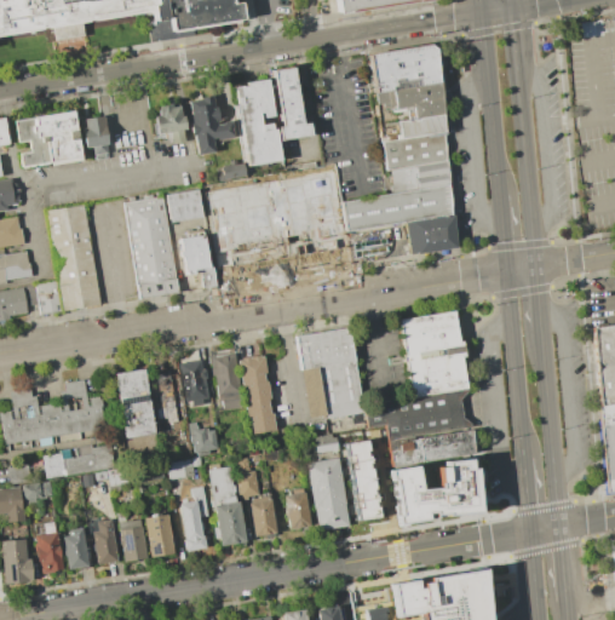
[(0,0),(237,0),(239,3),(248,1),(251,16),(179,27),(178,18),(166,19),(165,9),(0,34),(0,0)]
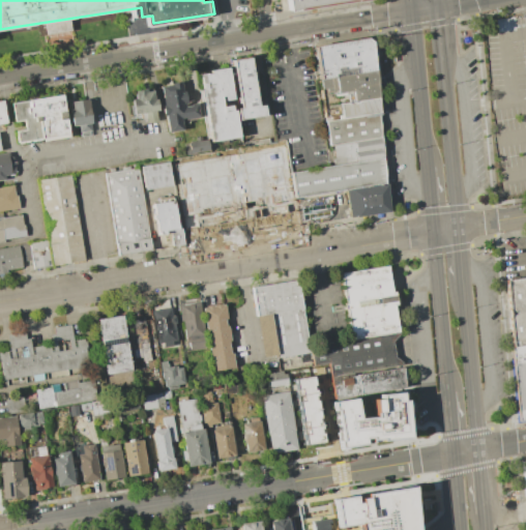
[(290,0),(361,0),(292,12),(290,0)]
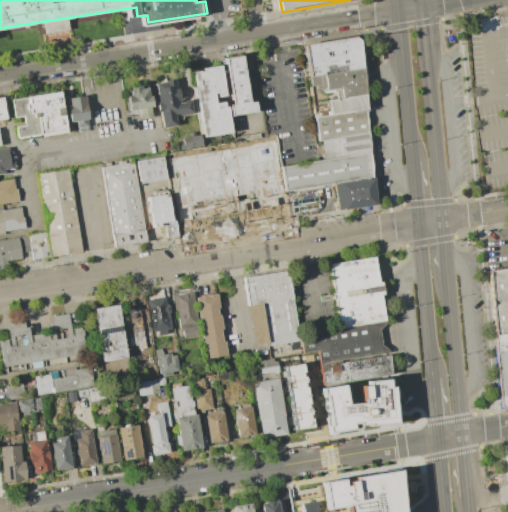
[(306,44),(358,36),(362,40),(365,68),(313,76),(311,77),(306,44)]
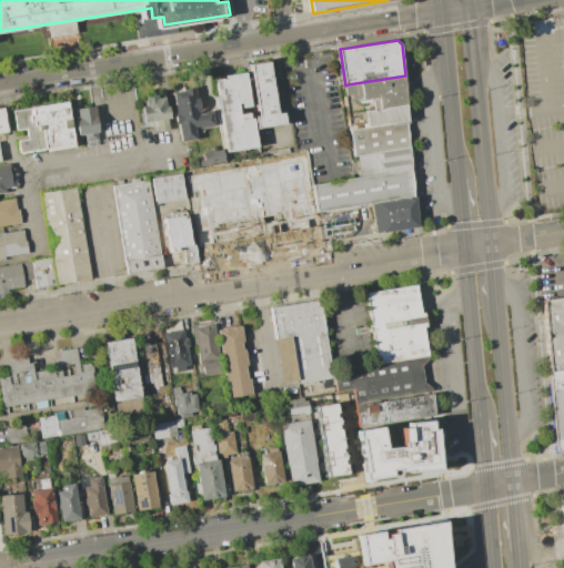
[(253,64),(273,61),(281,113),(288,112),(289,124),(260,129),(258,117),(261,117),(253,64)]
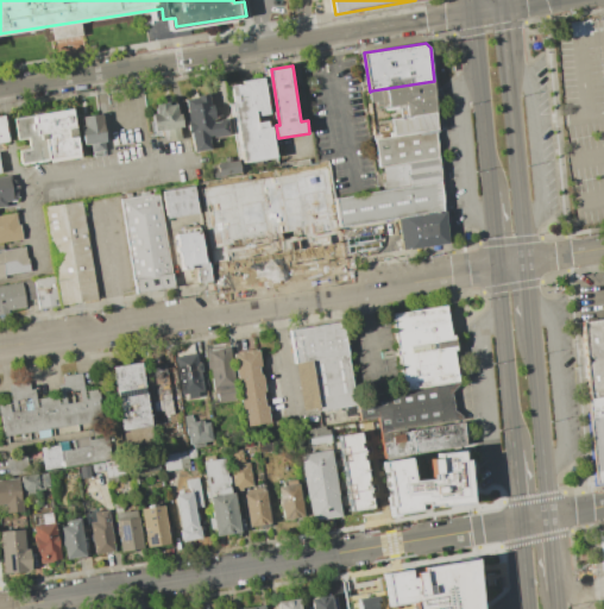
[(232,86),(245,85),(245,81),(266,77),(272,114),(262,115),(262,112),(258,112),(259,124),(270,123),(271,126),(275,126),(280,158),(246,163),(241,159),(237,126),(233,127),(228,98),(234,96),(232,86)]
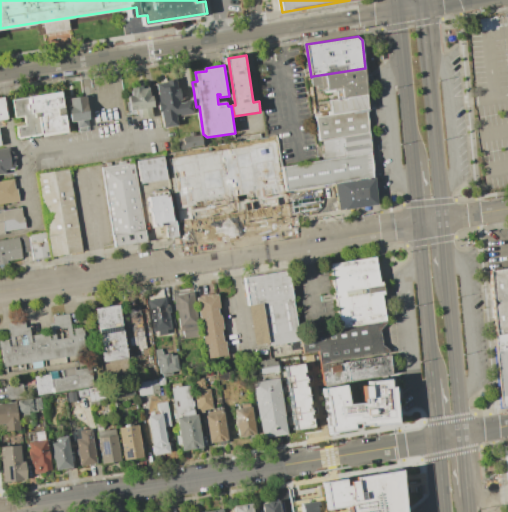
[(365,68),(367,94),(344,98),(343,88),(328,90),(328,88),(319,90),(318,85),(314,86),(313,76),(365,68)]
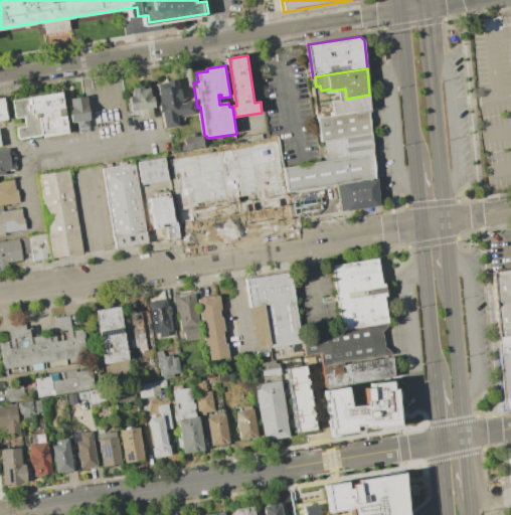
[(182,117),(182,114),(178,115),(180,126),(166,128),(163,112),(161,113),(160,103),(162,102),(159,83),(168,82),(168,80),(178,79),(180,89),(182,89),(184,101),(181,101),(182,104),(187,103),(187,101),(194,100),(195,106),(194,106),(195,115),(182,117)]
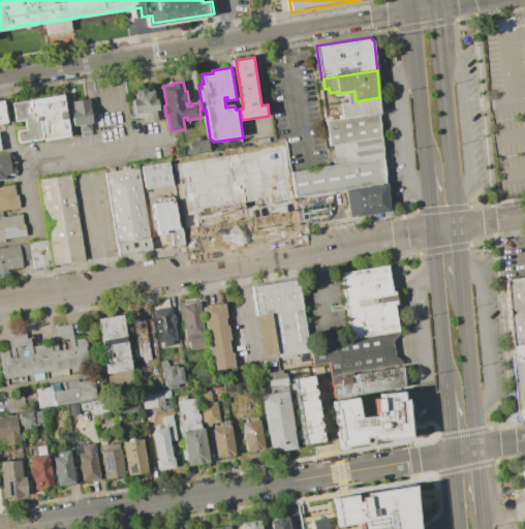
[(137,99),(136,97),(137,97),(136,91),(148,89),(148,91),(154,90),(156,99),(159,98),(161,110),(158,111),(160,120),(149,122),(148,112),(136,114),(133,100),(137,99)]
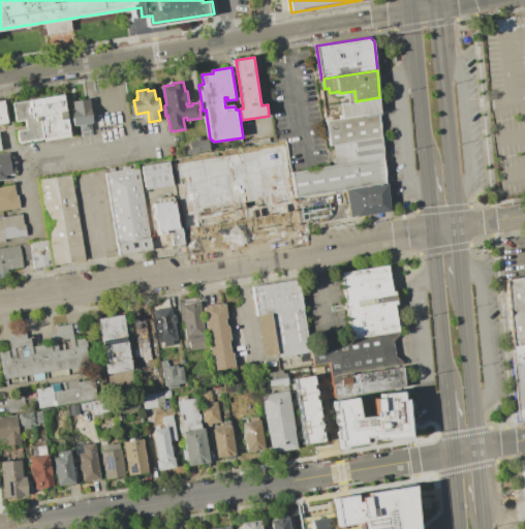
[(65,94),(71,134),(20,143),(18,131),(27,129),(26,120),(17,121),(13,102),(65,94)]
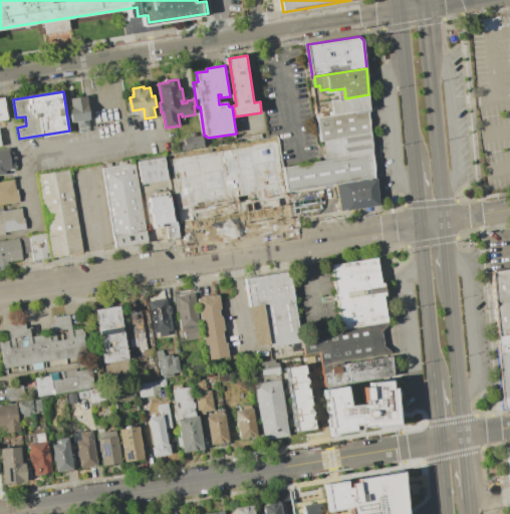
[(370,109),(334,114),(331,100),(345,98),(368,94),(370,109)]
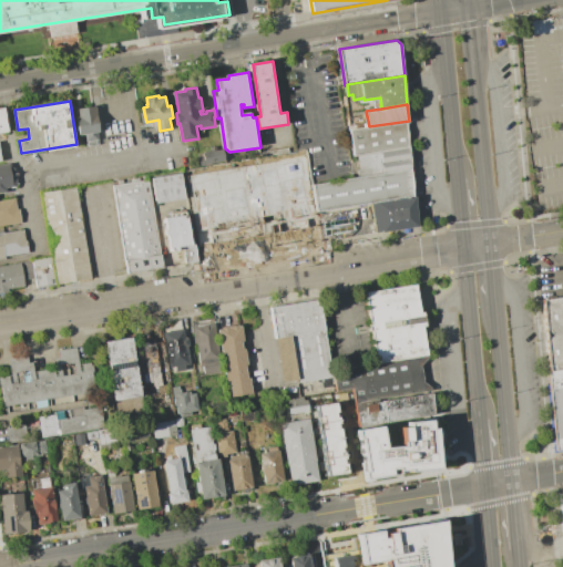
[(80,115),(79,107),(96,105),(98,113),(99,113),(101,131),(100,132),(101,138),(98,140),(99,145),(89,146),(88,134),(80,135),(78,116),(80,115)]
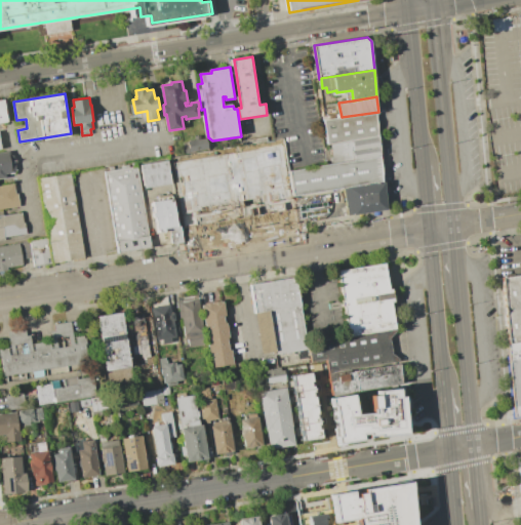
[(0,122),(8,122),(6,101),(0,101),(0,122)]
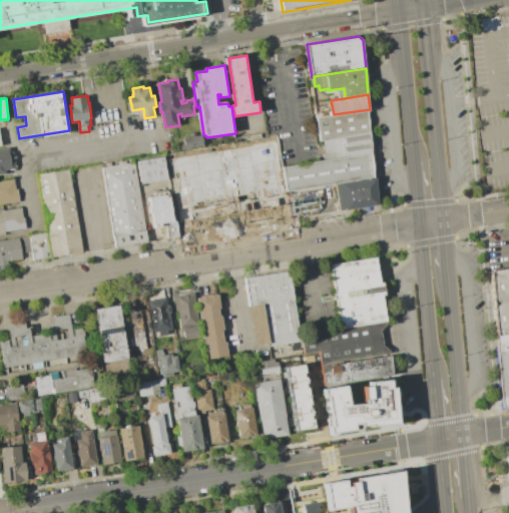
[(318,117),(334,114),(370,109),(372,133),(325,140),(321,140),(318,117)]
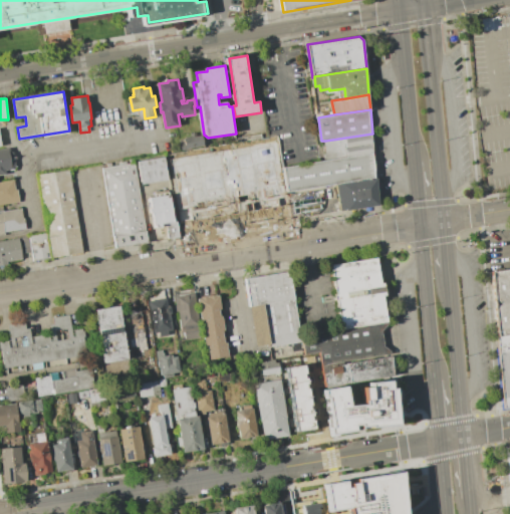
[(372,134),(374,153),(328,161),(325,141),(372,134)]
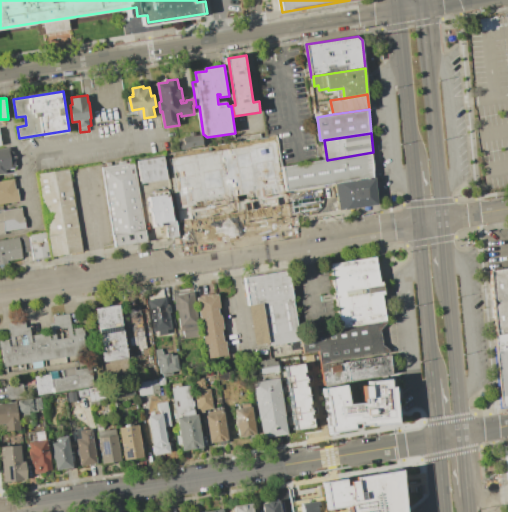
[(183,138),(186,148),(205,145),(202,134),(183,138)]
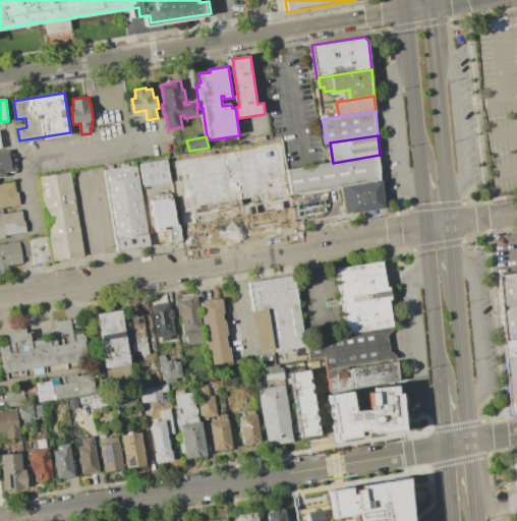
[(172,158),(281,140),(294,221),(184,238),(172,158)]
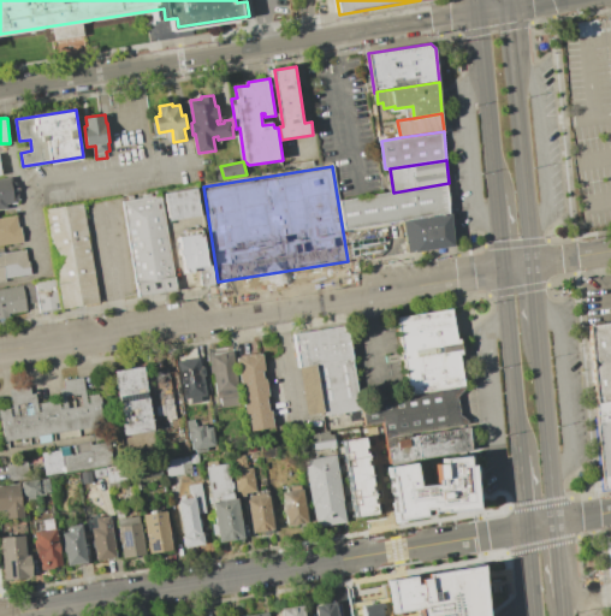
[(0,178),(13,177),(13,181),(17,181),(19,199),(16,200),(16,201),(7,202),(9,208),(0,208),(0,178)]
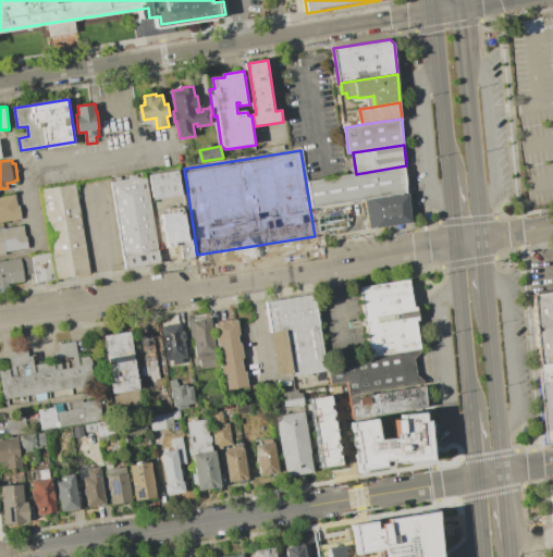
[(408,193),(365,199),(314,208),(309,182),(348,175),(356,174),(406,165),(408,193)]
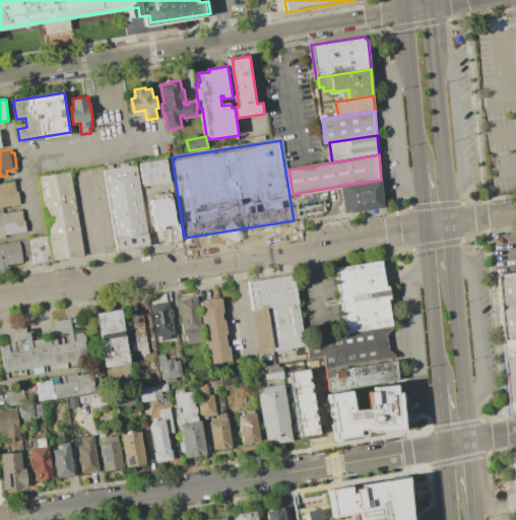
[(169,159),(142,164),(146,187),(173,183),(169,159)]
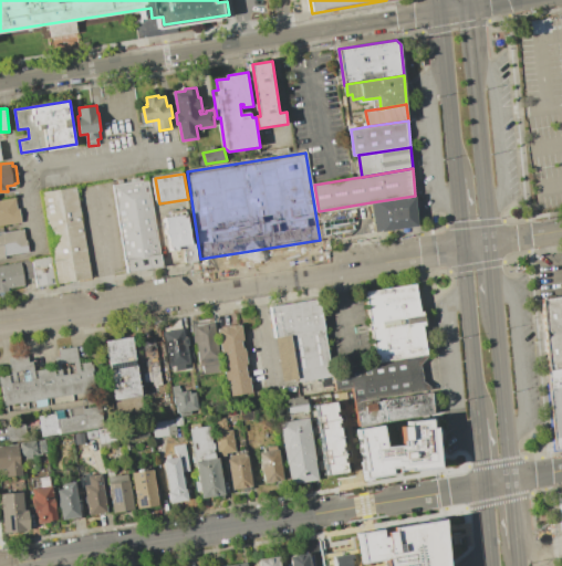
[(116,185),(151,179),(166,266),(131,273),(116,185)]
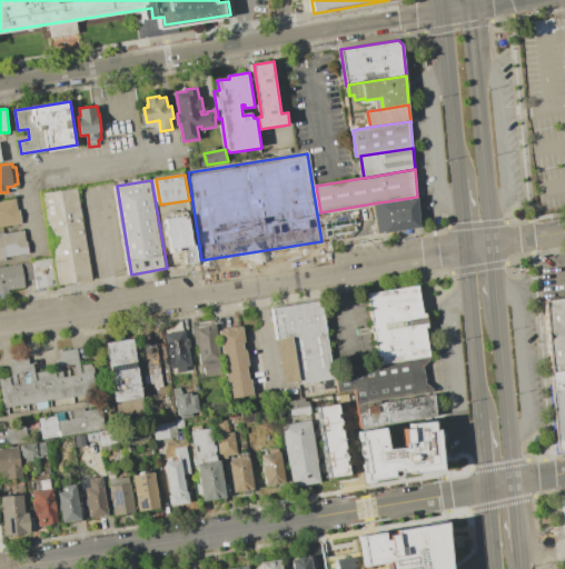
[(79,188),(45,193),(56,258),(59,285),(93,280),(79,188)]
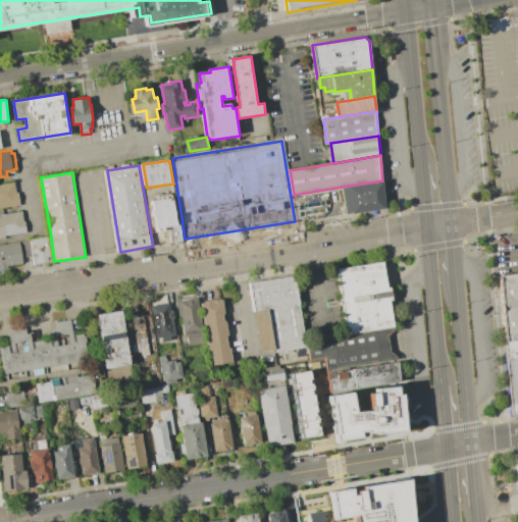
[(385,208),(346,214),(342,187),(382,180),(385,208)]
